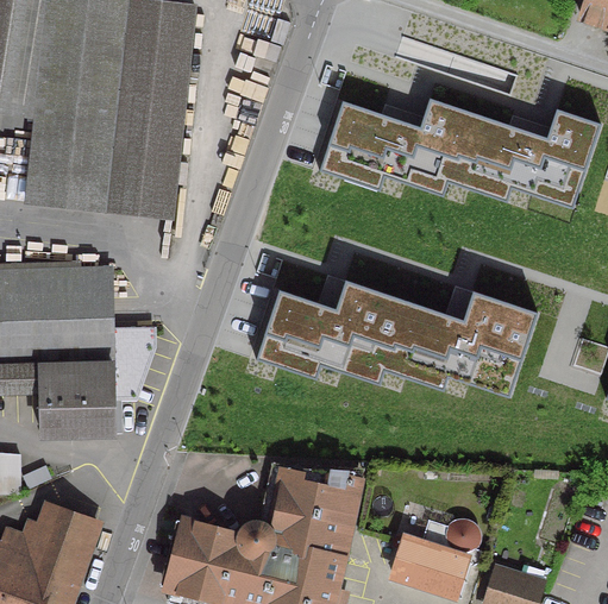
[(44,0),(23,197),(169,213),(192,5),(145,0),(44,0)]
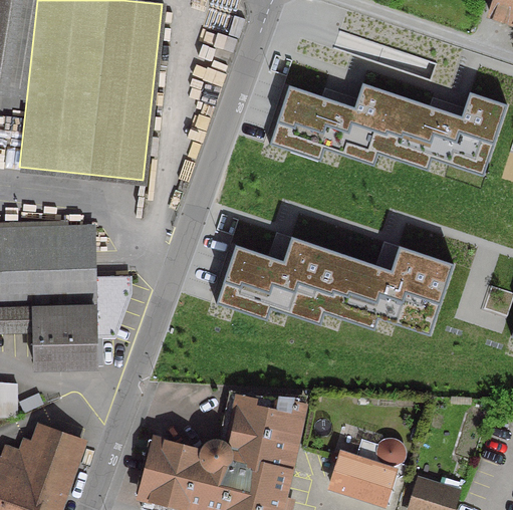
[(491,0),(487,12),(512,21),(512,0),(491,0)]
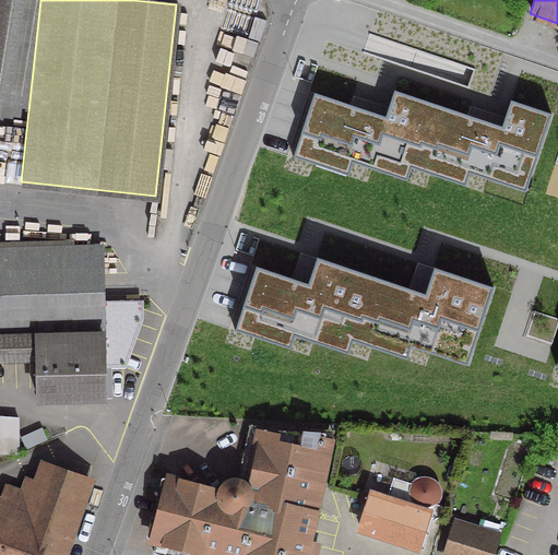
[(512,98),(502,125),(395,89),(386,115),(315,91),(294,154),(348,172),(353,158),(406,177),(411,163),(464,180),(469,167),(526,187),(551,113),(512,98)]
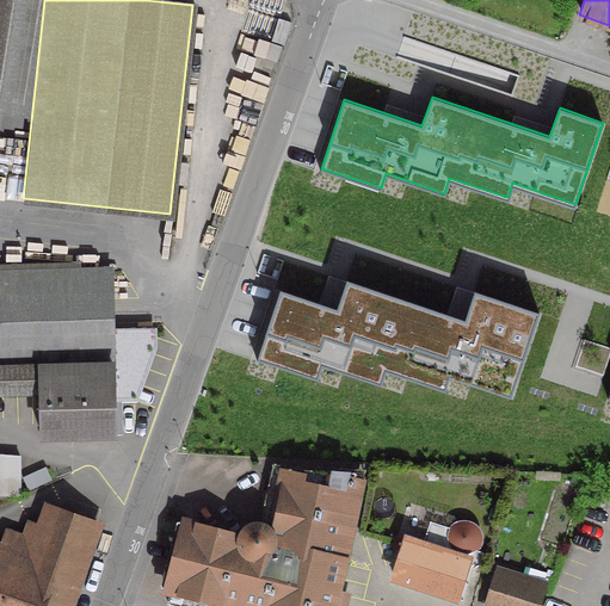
[(37,364),(109,363),(106,269),(0,271),(0,389),(37,388),(37,364)]
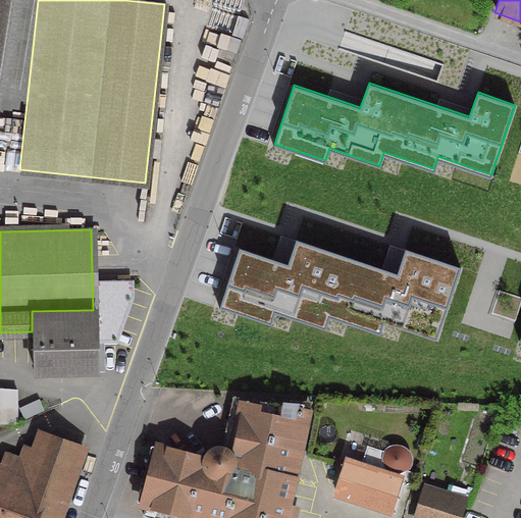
[(407,250),(399,274),(297,240),(288,264),(240,248),(220,305),(269,322),(273,310),(324,326),(328,314),(379,331),(382,321),(436,339),(460,268),(407,250)]
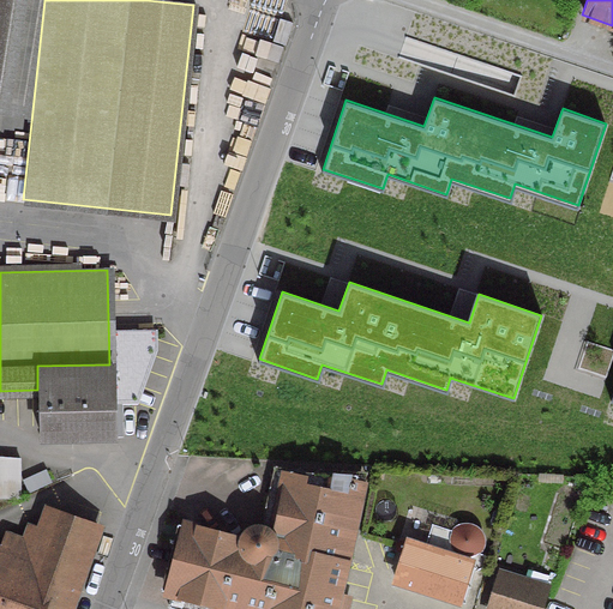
[(38,435),(110,434),(109,365),(37,366),(37,390),(38,435)]
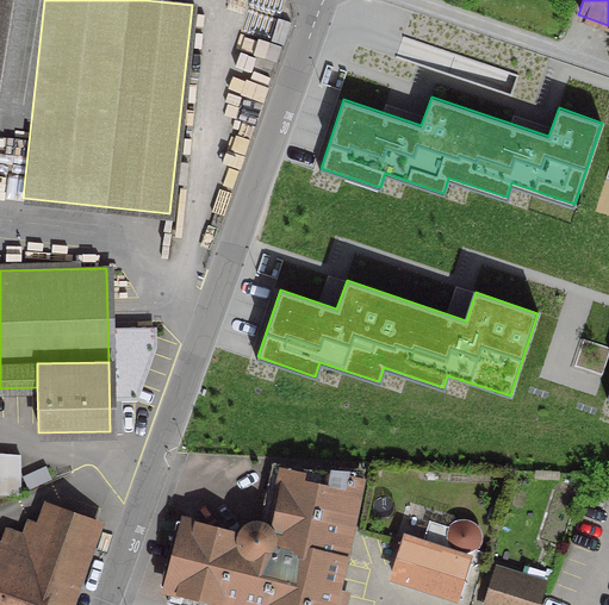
[(0,488),(17,490),(16,453),(0,453),(0,488)]
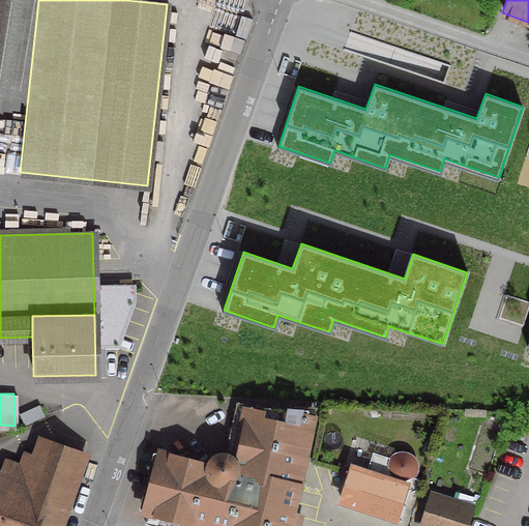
[(205,464),(159,453),(142,521),(163,525),(293,525),(296,514),(288,513),(295,486),(287,484),(302,416),(259,407),(232,406),(226,434),(233,435),(228,456),(222,453),(214,454),(208,458),(205,464)]
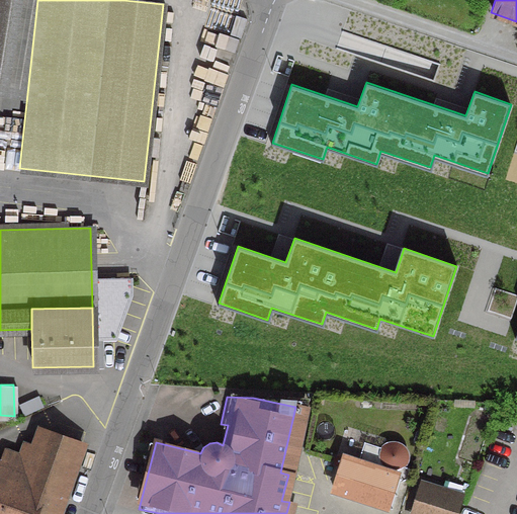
[(0,513),(51,513),(78,440),(39,427),(33,445),(21,440),(17,452),(2,447),(0,451),(0,513)]
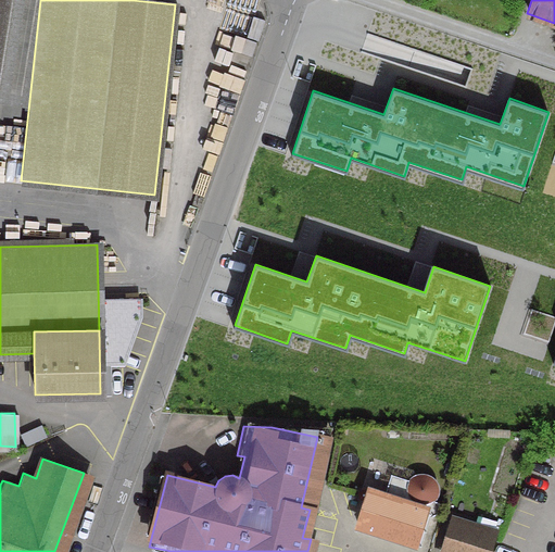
[(414,541),(424,510),(382,497),(371,528),(414,541)]
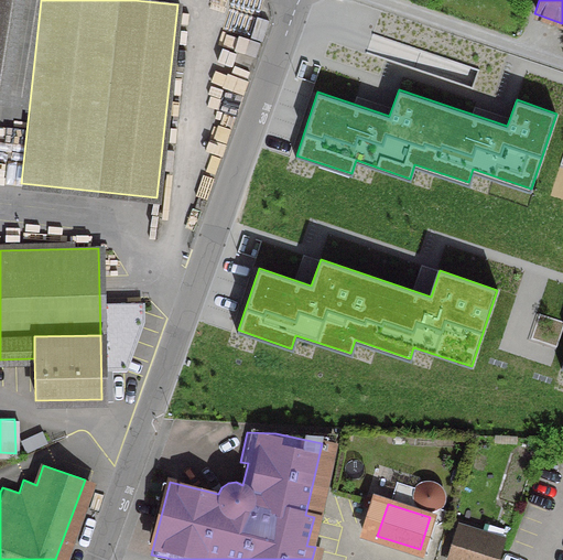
[(491,559),(499,538),(457,525),(446,559),(450,559),(491,559)]
